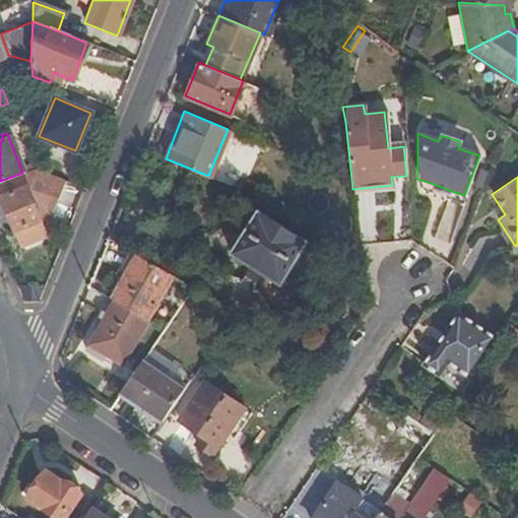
[(23,183),(13,188),(14,192),(0,198),(13,230),(39,218),(23,183)]
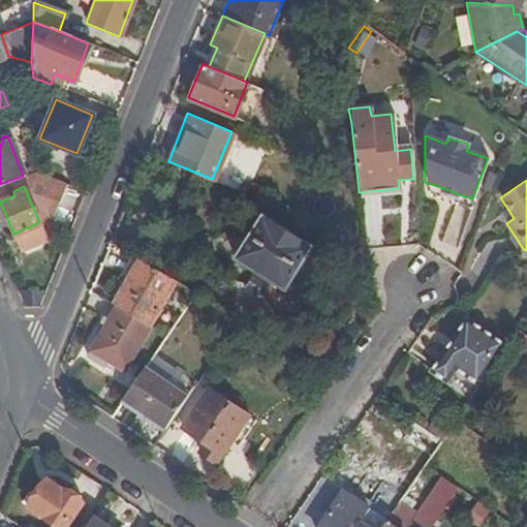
[(457,193),(441,187),(439,192),(455,198),(457,193)]
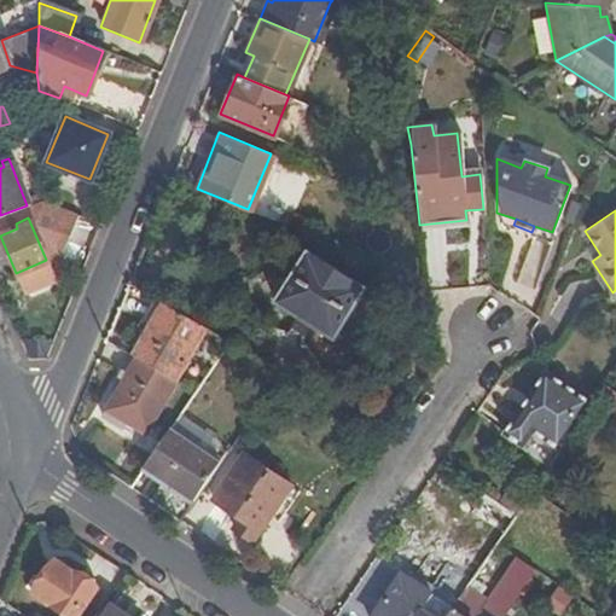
[(420,232),(468,227),(466,220),(419,225),(420,232)]
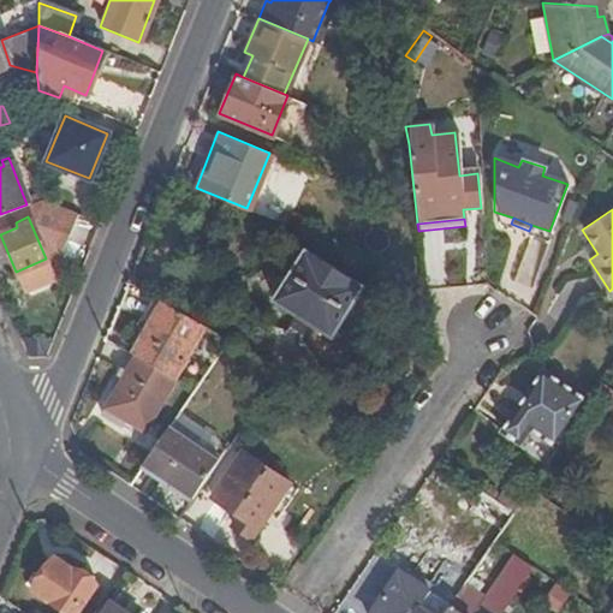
[(273,301),(296,315),(308,323),(331,337),(363,286),(303,250),(273,301)]
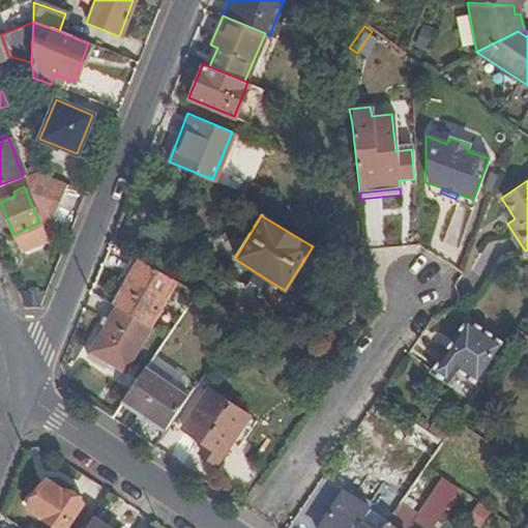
[(174,279),(139,258),(113,302),(115,303),(148,322),(174,279)]
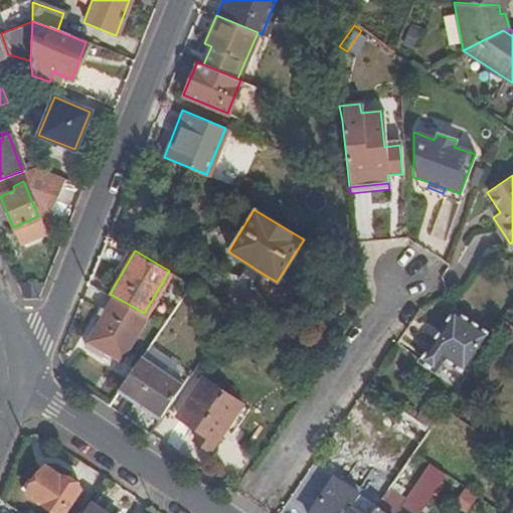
[(258,271),(247,264),(242,271),(253,277),(258,271)]
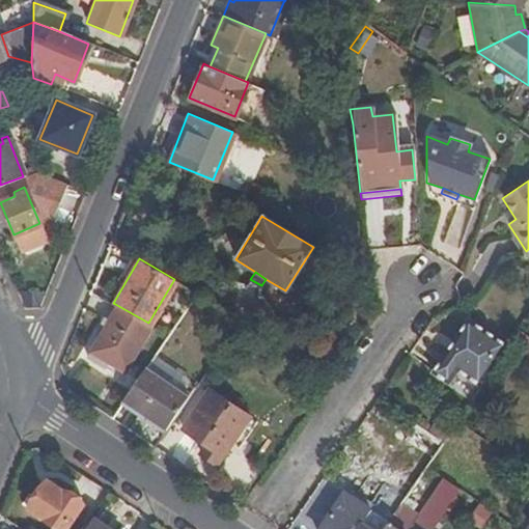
[(148,323),(115,304),(89,349),(124,370),(150,325),(148,323)]
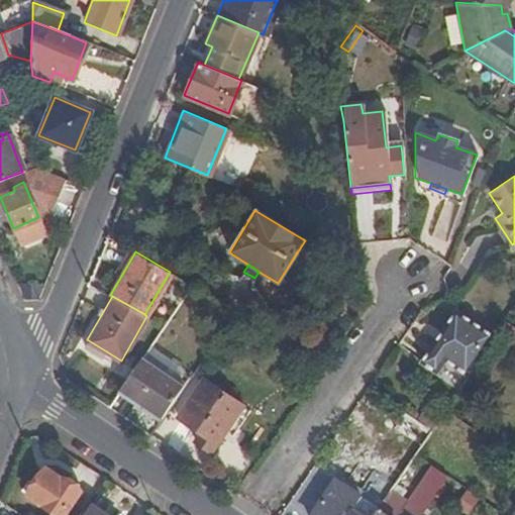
[(444,359),(467,376),(493,336),(454,309),(439,331),(435,338),(419,362),(435,373),(444,359)]
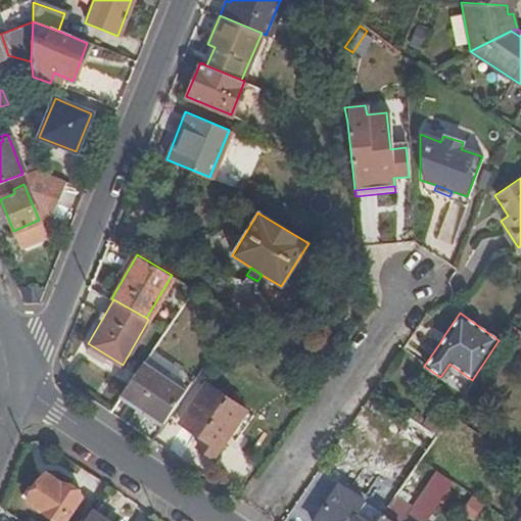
[(143,360),(120,393),(162,422),(185,389),(143,360)]
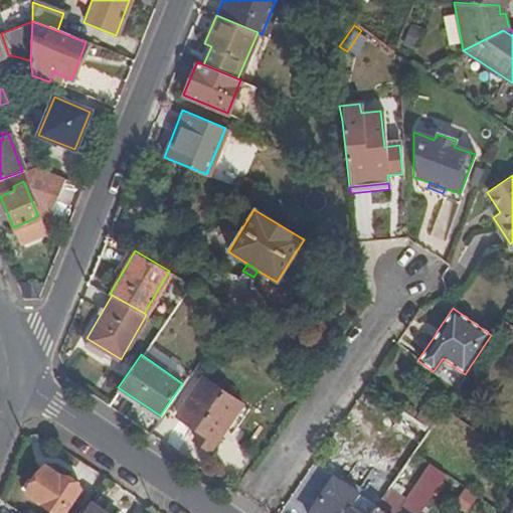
[(208,449),(240,403),(202,376),(175,414),(198,431),(193,439),(208,449)]
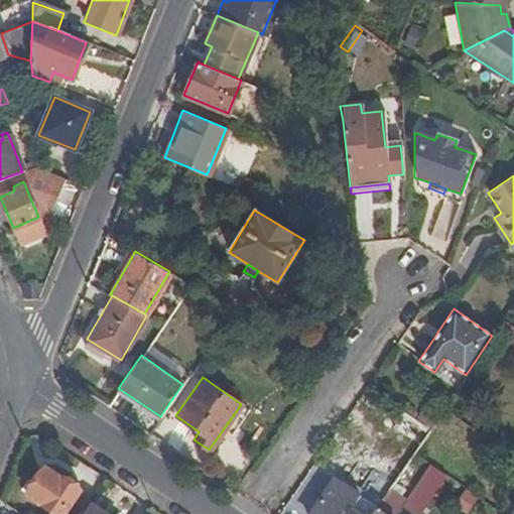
[(372,513),(418,513),(445,475),(425,462),(401,498),(389,489),(380,502),(372,513)]
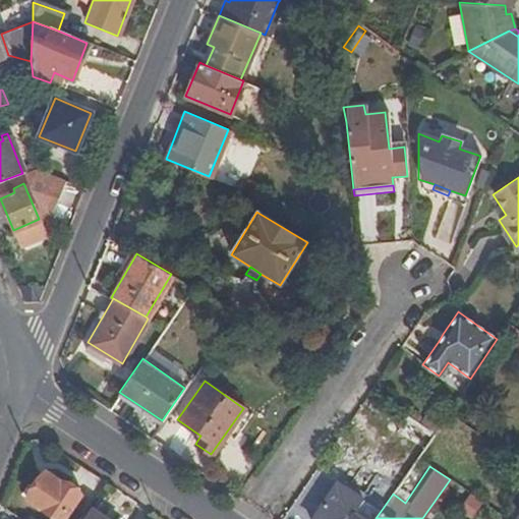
[(59,518),(61,518),(80,492),(62,479),(60,480),(45,470),(26,498),(59,518)]
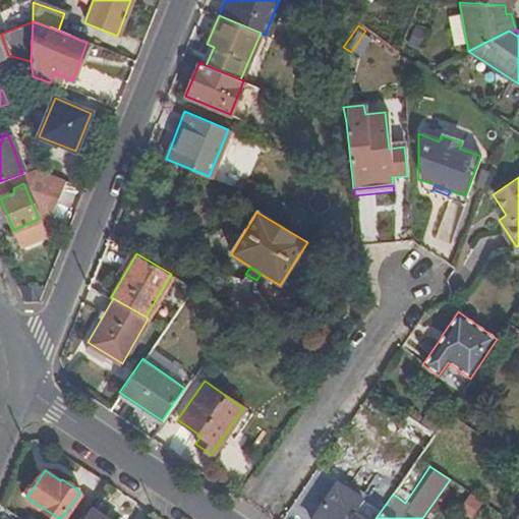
[(344,477),(343,479),(367,495),(369,491),(349,477),(347,476),(344,477)]
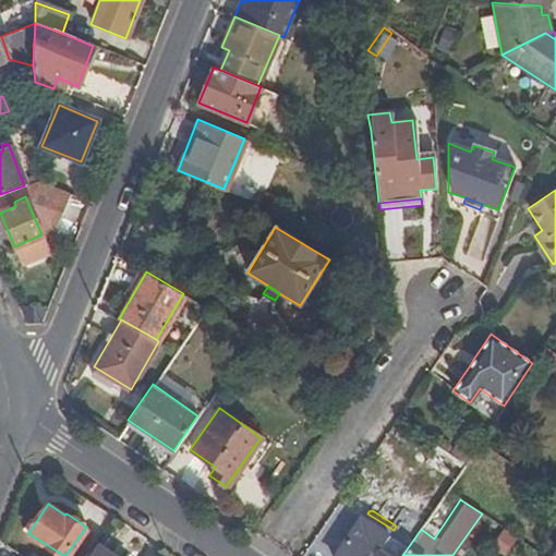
[(390,555),(379,548),(394,530),(367,514),(364,514),(349,535),(335,555),(390,555)]
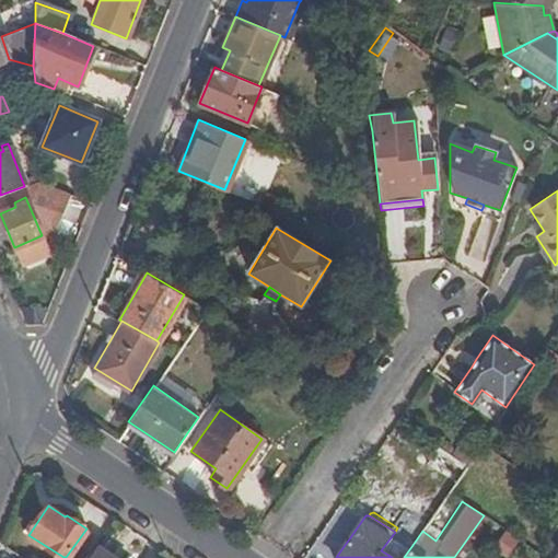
[(496,548),(510,555),(520,534),(506,526),(496,548)]
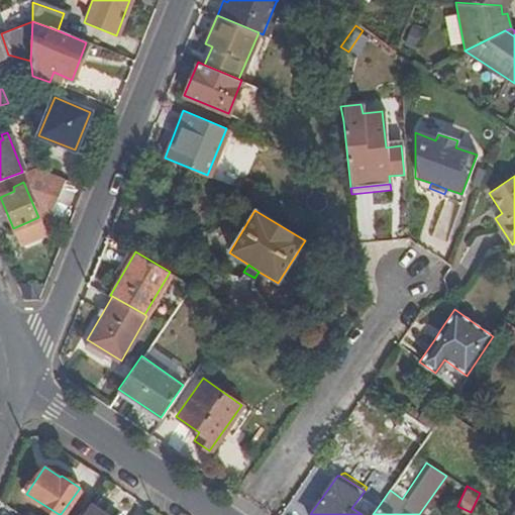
[(373,514),(381,503),(365,491),(351,508),(362,514),(373,514)]
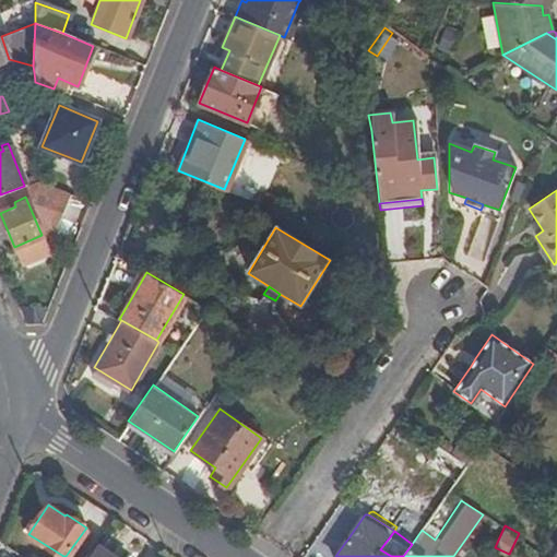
[(335,556),(350,536),(345,535),(342,536),(339,538),(332,548),(331,553),(332,556),(335,556)]
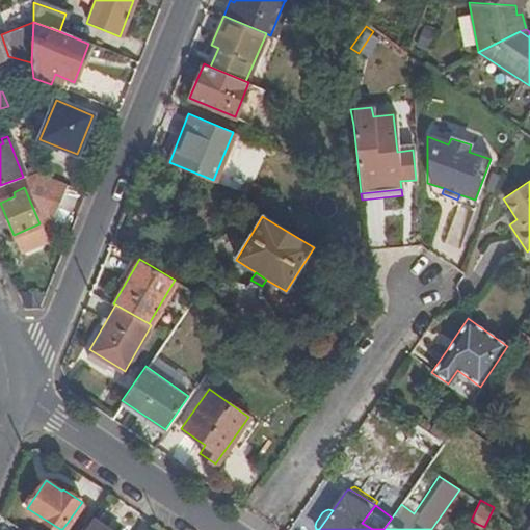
[(109,529),(88,517),(79,529),(109,529)]
